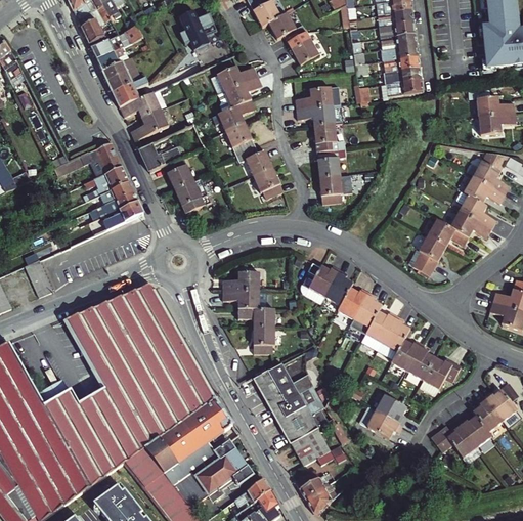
[(71,0),(72,2),(79,17),(92,10),(85,0),(71,0)]
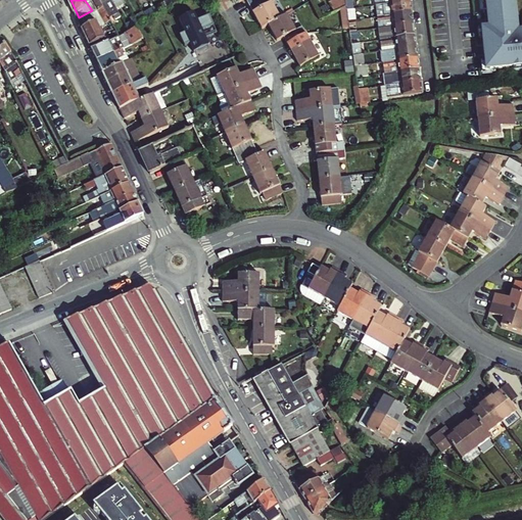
[(85,0),(92,10),(99,24),(110,16),(101,0),(85,0)]
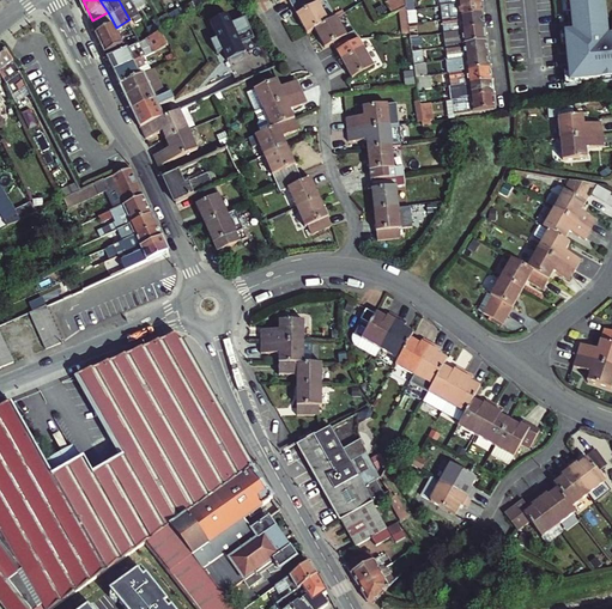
[(327,17),(317,0),(295,0),(291,2),(306,29),(313,25),(327,17)]
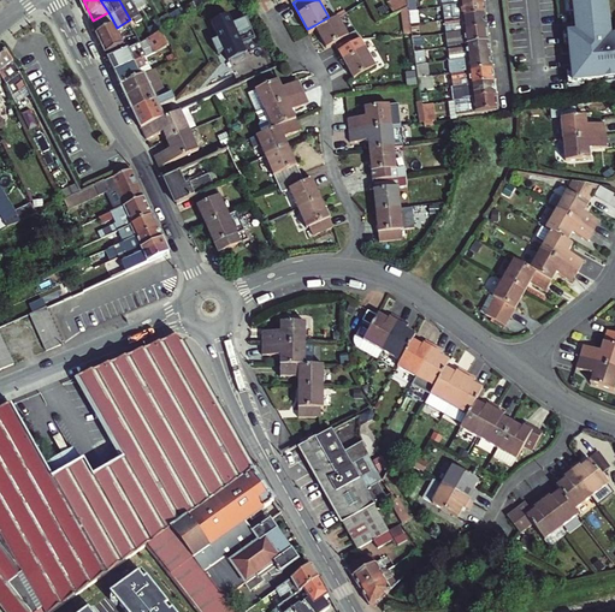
[(411,19),(419,18),(417,0),(409,0),(409,4),(401,5),(404,30),(412,29),(411,19)]
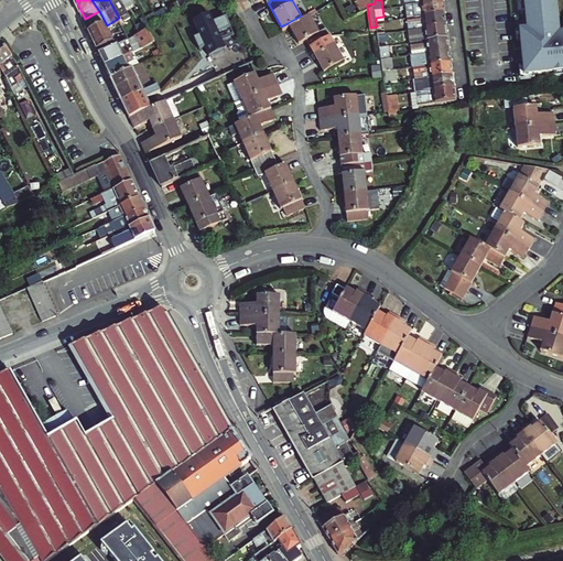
[(404,13),(443,9),(442,0),(412,0),(403,1),(404,13)]
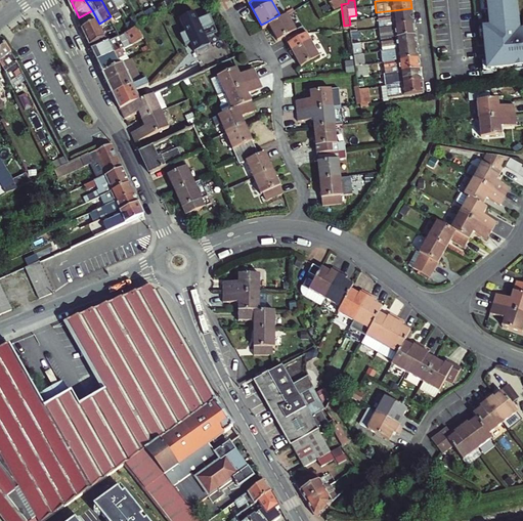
[(485,48),(483,49),(485,66),(522,61),(522,28),(518,29),(518,27),(514,0),(482,0),(485,23),(481,23),(483,41),(484,41),(485,48)]
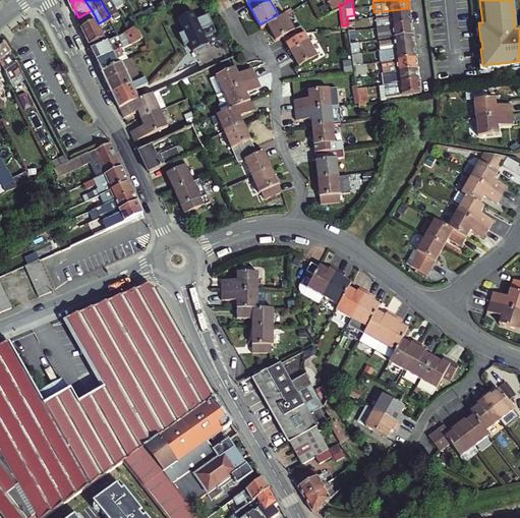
[(179,30),(184,41),(189,39),(193,47),(210,40),(207,33),(218,26),(210,10),(198,15),(194,8),(180,14),(185,26),(179,30)]
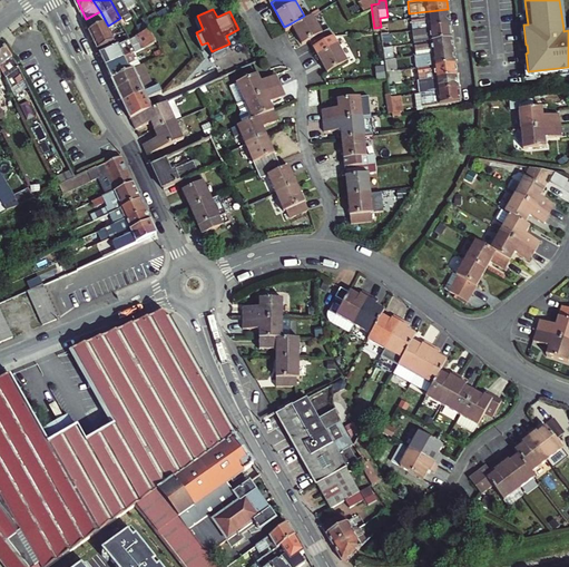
[(411,27),(449,21),(448,9),(409,13),(411,27)]
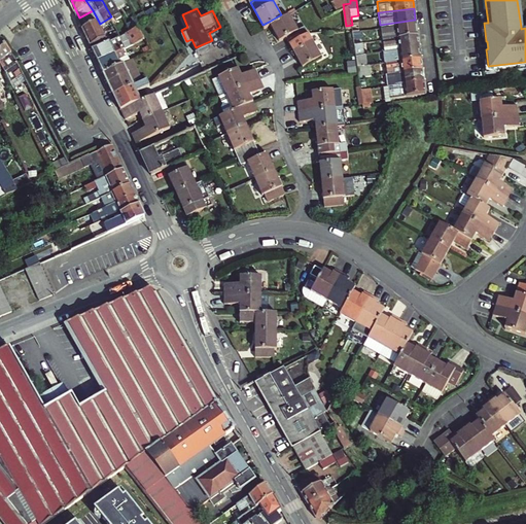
[(100,24),(93,10),(79,18),(92,42),(106,35),(100,24)]
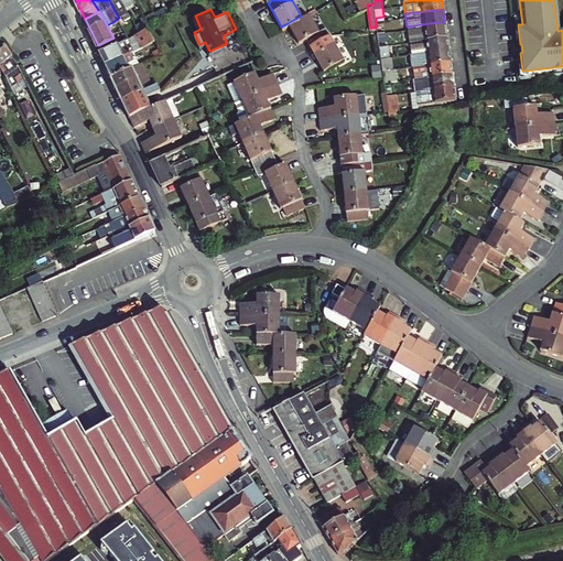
[(288,23),(298,41),(305,38),(309,44),(329,33),(325,25),(317,29),(307,12),(301,15),(288,23)]
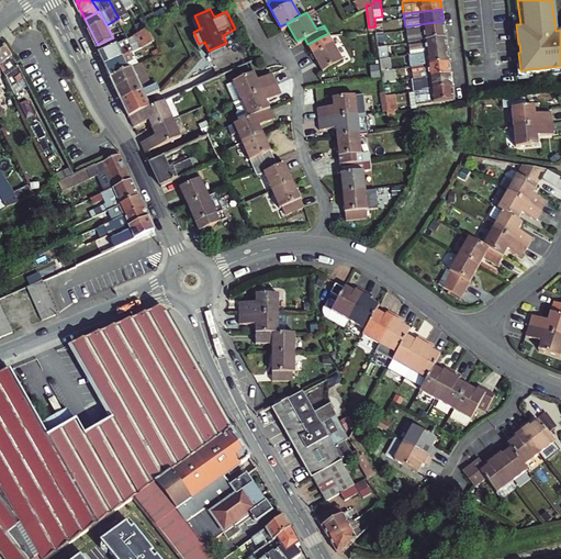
[(442,21),(405,26),(406,37),(445,33),(442,21)]
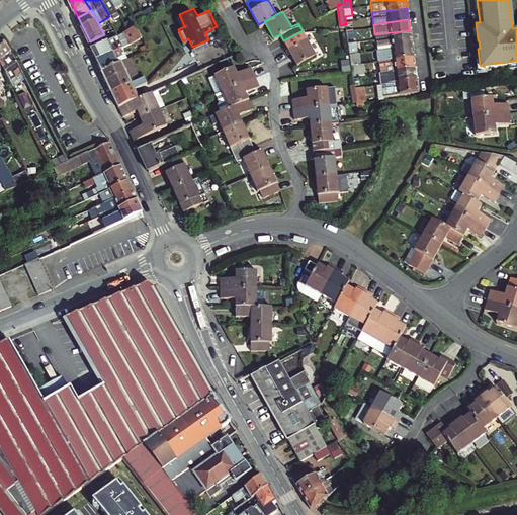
[(116,28),(112,21),(107,23),(111,30),(116,28)]
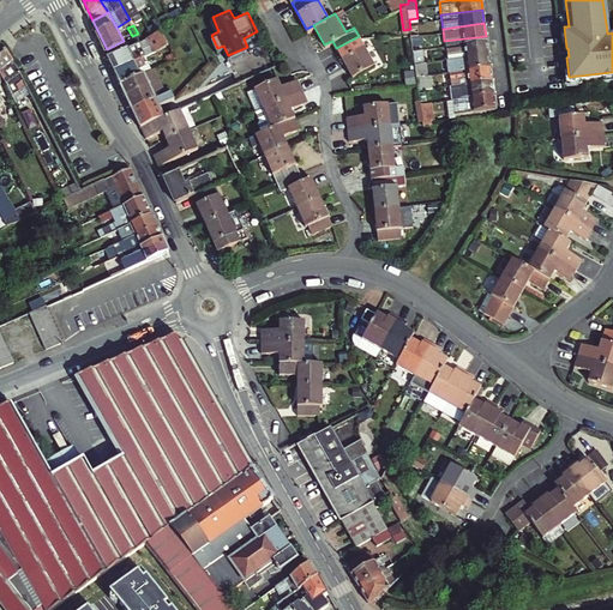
[(155,47),(168,40),(161,26),(152,30),(148,32),(155,47)]
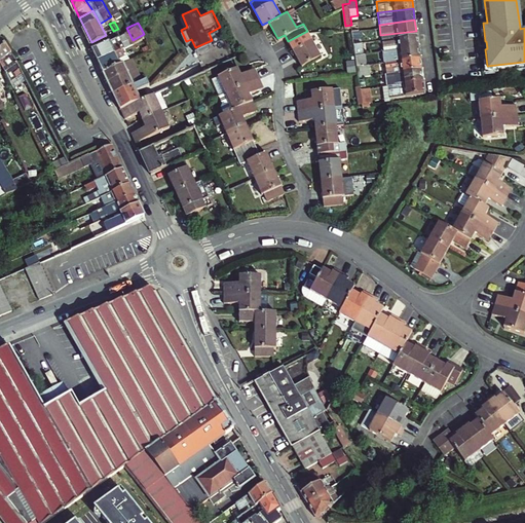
[(320,53),(307,31),(288,41),(301,64),(320,53)]
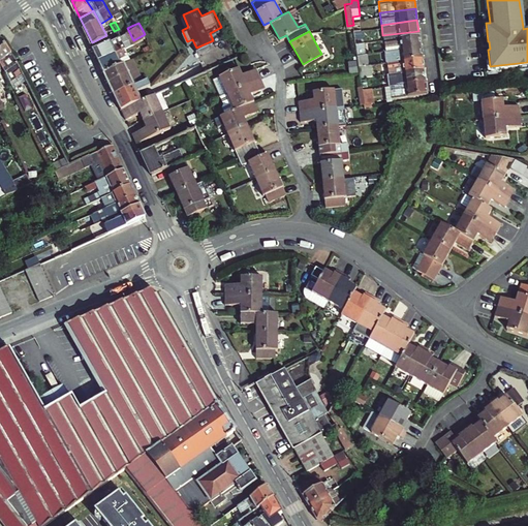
[(384,48),(420,42),(418,31),(382,35),(384,48)]
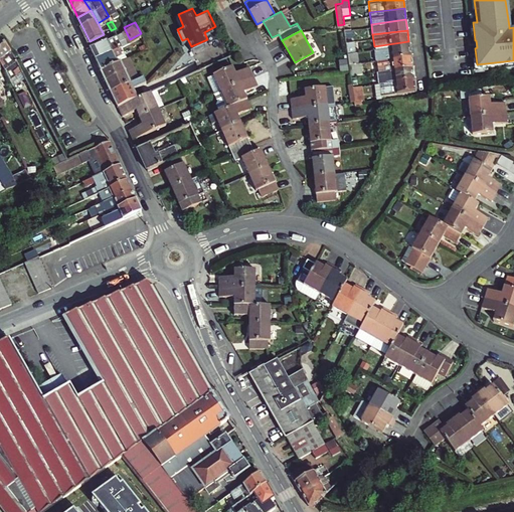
[(110,41),(108,36),(91,44),(97,55),(123,42),(121,39),(118,40),(117,38),(110,41)]
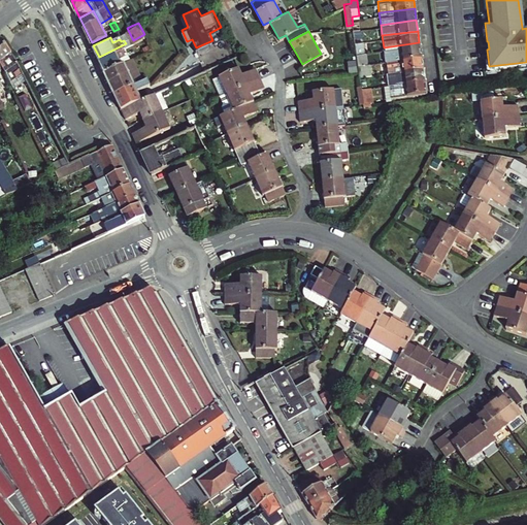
[(0,64),(2,67),(3,69),(7,75),(8,78),(10,83),(25,76),(15,57),(14,58),(13,56),(0,39),(0,64)]
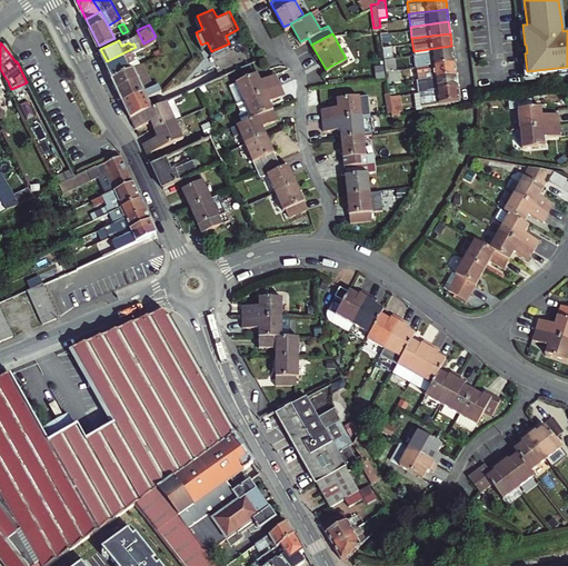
[(415,63),(454,59),(451,46),(414,51),(415,63)]
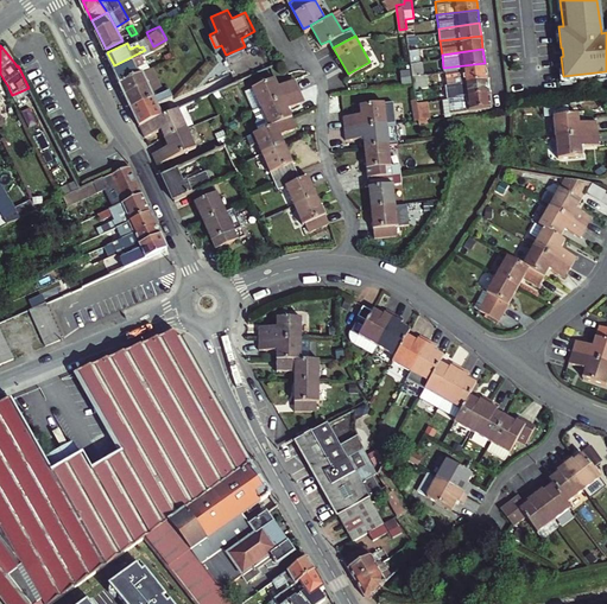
[(147,55),(145,50),(114,65),(120,80),(140,70),(137,64),(145,59),(143,56),(147,55)]
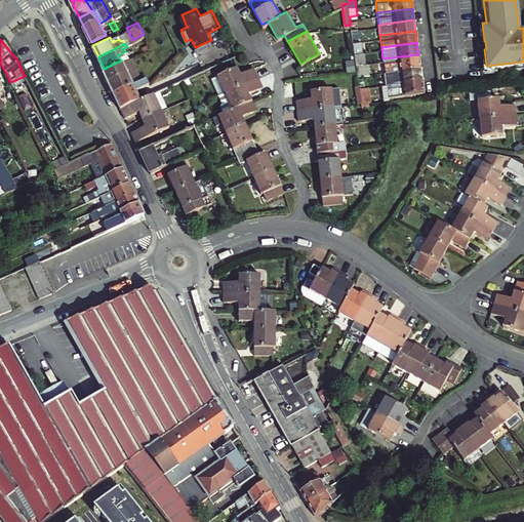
[(385,71),(419,66),(418,54),(383,58),(385,71)]
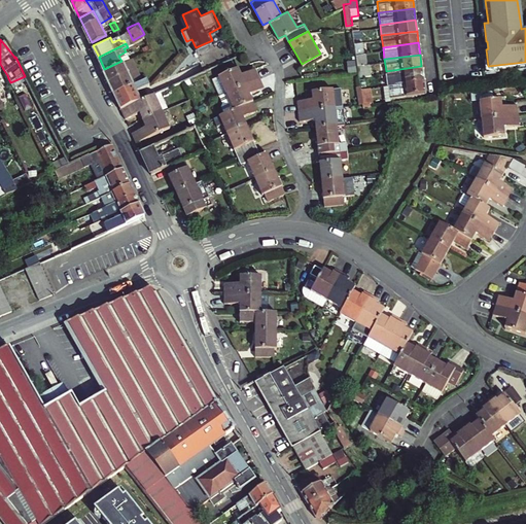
[(121,61),(104,69),(120,104),(140,95),(124,60),(121,61)]
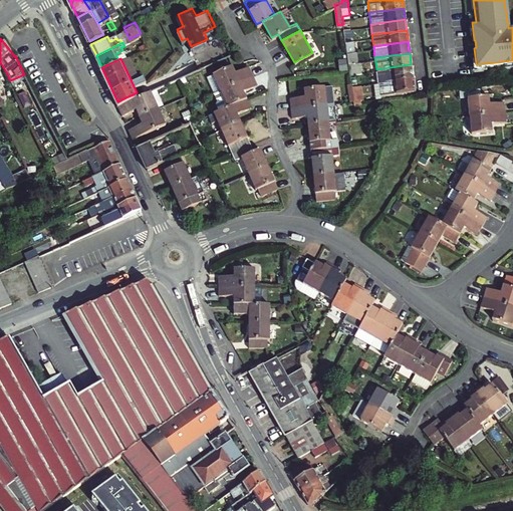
[(351,72),(361,71),(359,59),(349,61),(351,72)]
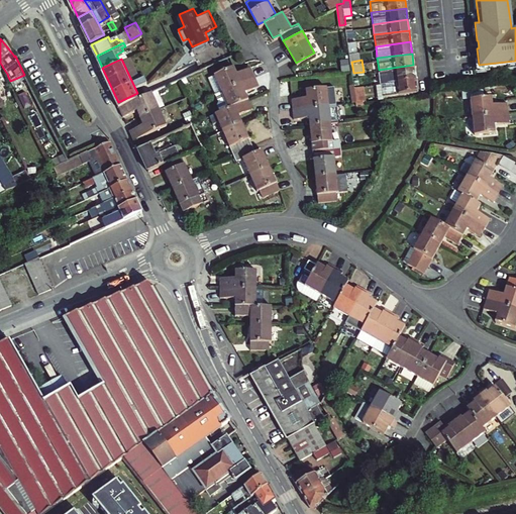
[(248,67),(235,74),(230,64),(211,73),(205,76),(212,91),(219,89),(251,74),(248,67)]
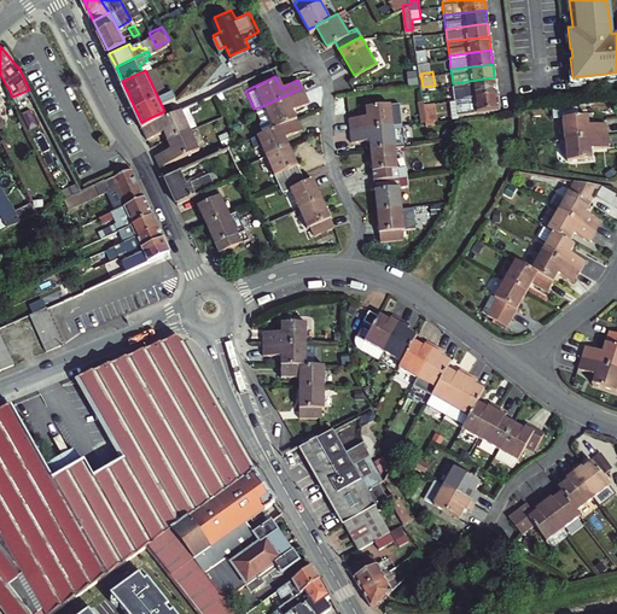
[(454,95),(496,91),(494,77),(453,83),(454,95)]
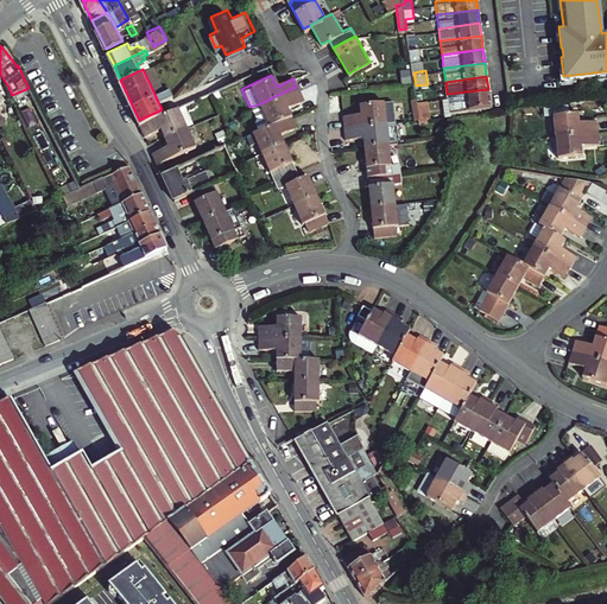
[(284,103),(301,95),(296,87),(258,105),(250,107),(259,127),(261,126),(266,124),(289,114),(284,103)]
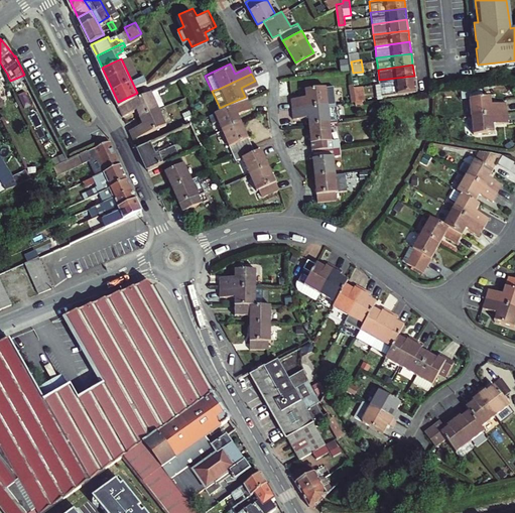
[(381,92),(415,88),(414,76),(379,80),(381,92)]
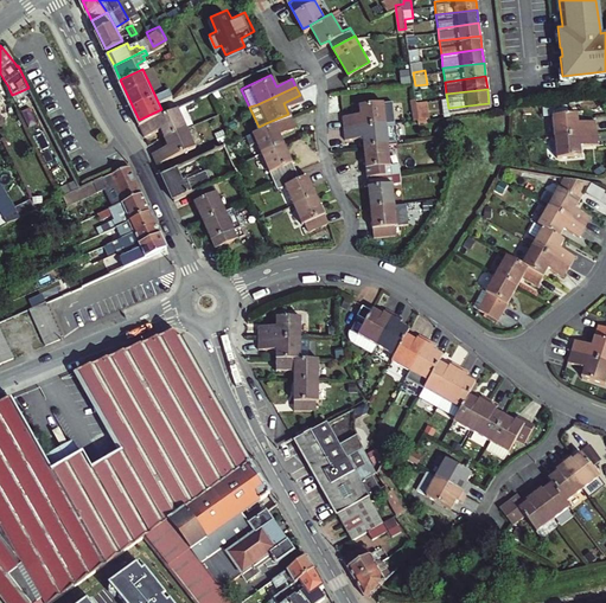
[(393,108),(383,109),(382,97),(356,101),(357,114),(340,115),(342,124),(342,127),(386,122),(394,121),(393,108)]
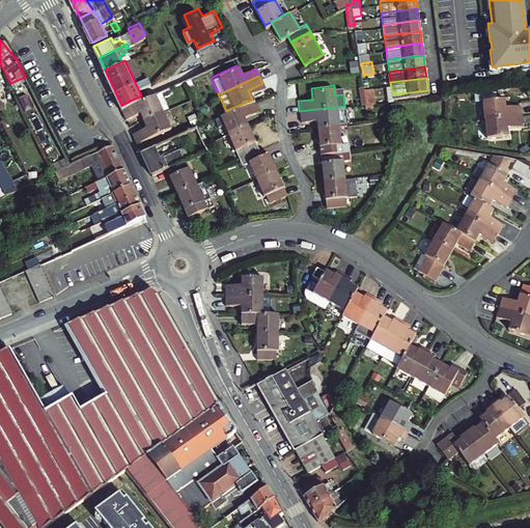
[(373,96),(372,85),(364,86),(366,98),(373,96)]
